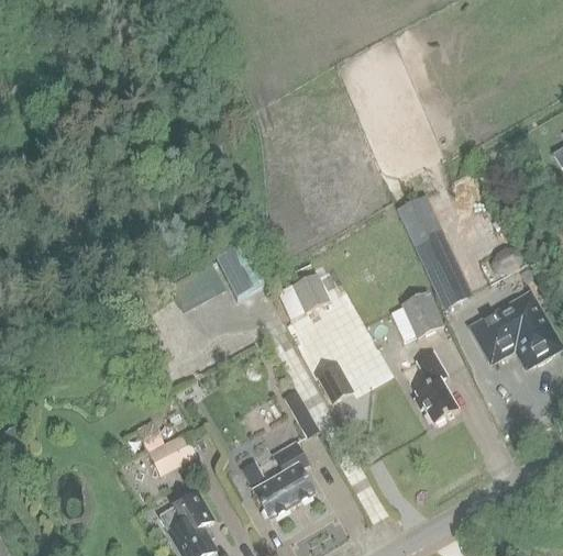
[(440,235),(422,197),(400,207),(418,245),(440,235)]
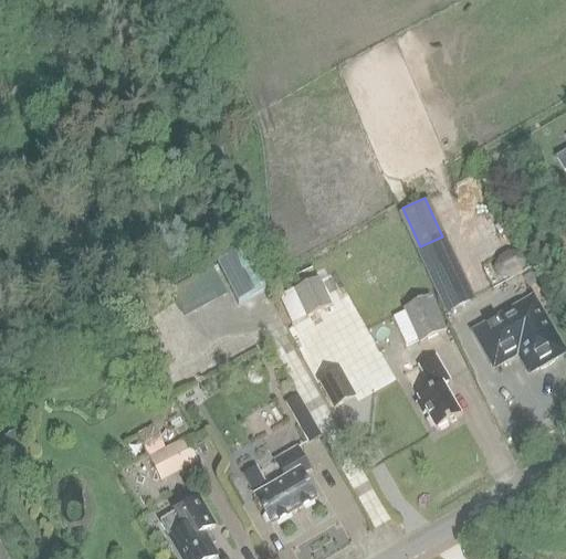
[(447,234),(418,248),(447,308),(475,295),(447,234)]
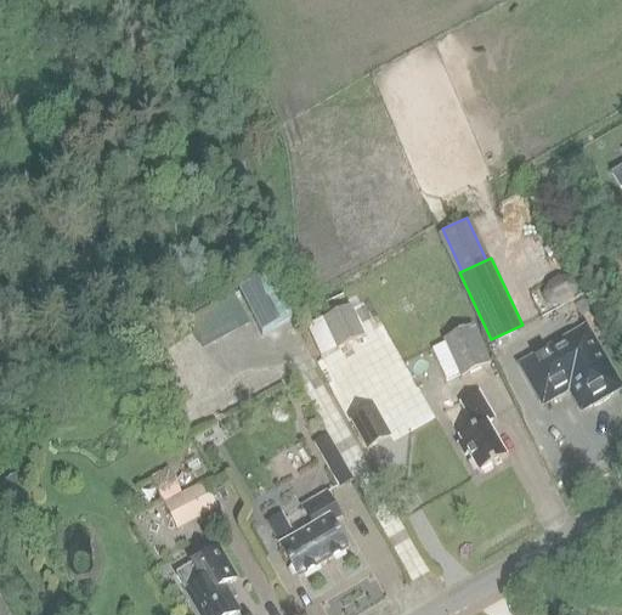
[(238,286),(239,291),(259,329),(294,311),(272,269),(238,286)]
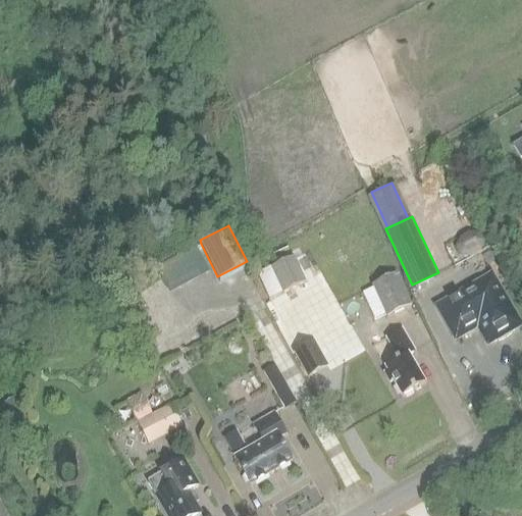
[(463,251),(484,243),(478,225),(457,234),(463,251)]
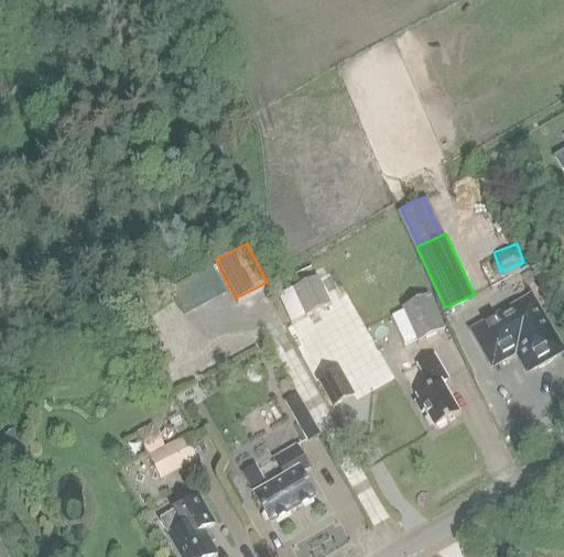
[(204,301),(215,295),(202,270),(191,275),(204,301)]
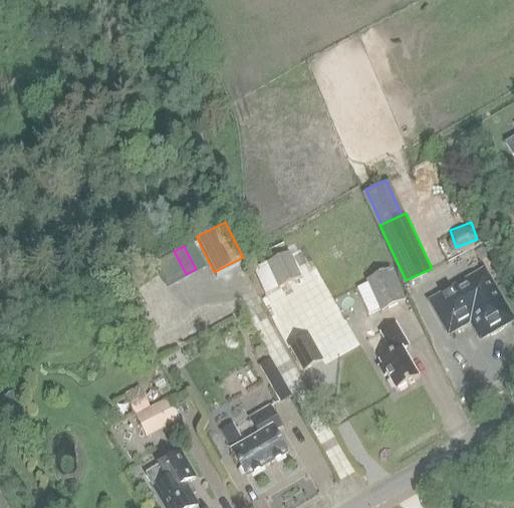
[(290,249),(268,259),(279,283),(301,273),(290,249)]
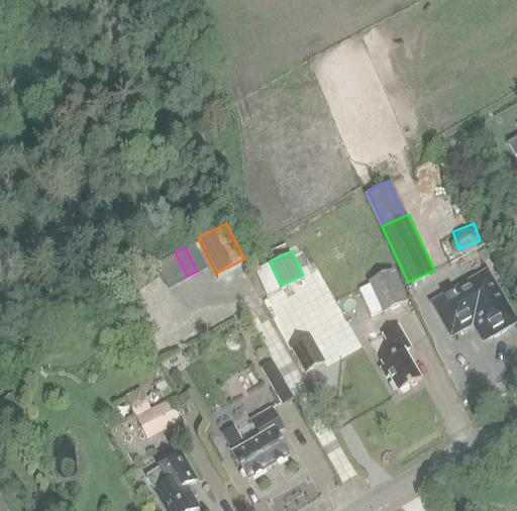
[(383,310),(407,299),(393,267),(369,278),(383,310)]
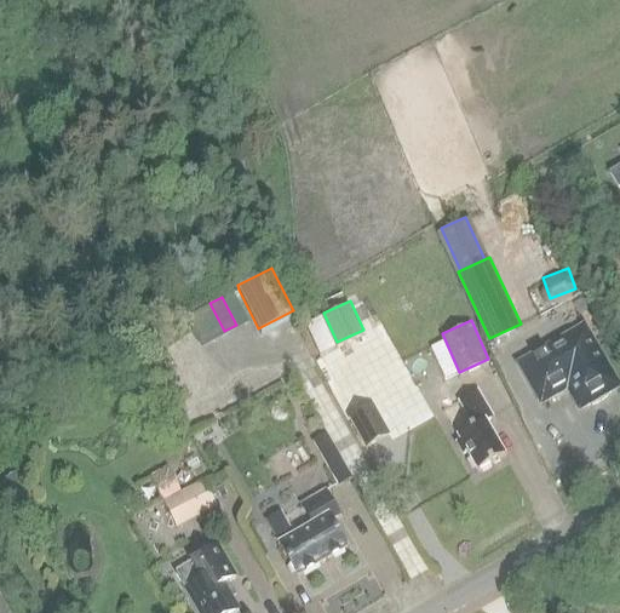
[(601,395),(607,390),(608,390),(609,389),(608,389),(613,382),(613,383),(615,382),(583,325),(521,360),(541,396),(561,385),(573,389),(580,401),(581,400),(590,399),(590,400),(592,400),(591,399),(598,395),(600,396),(601,395)]
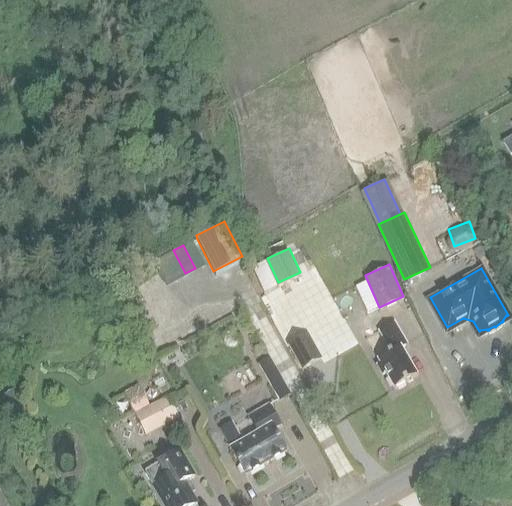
[(381,371),(385,368),(394,385),(416,372),(400,344),(407,340),(394,319),(378,328),(391,349),(378,356),(381,361),(377,363),(381,371)]
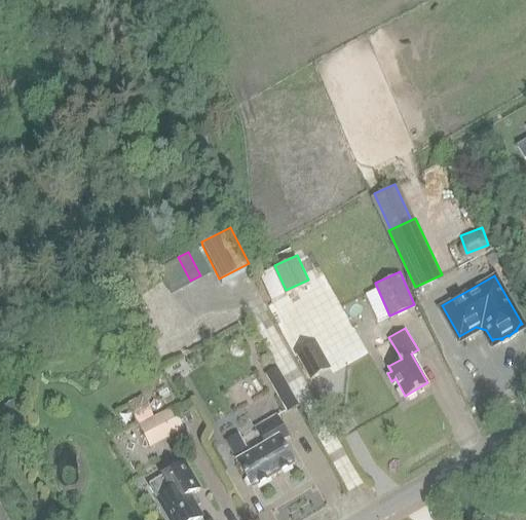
[(331,366),(317,341),(296,353),(309,377),(331,366)]
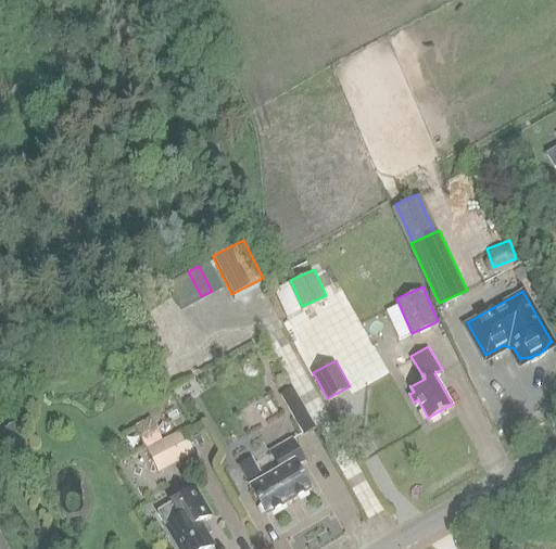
[(315,424),(292,385),(279,393),(303,432),(315,424)]
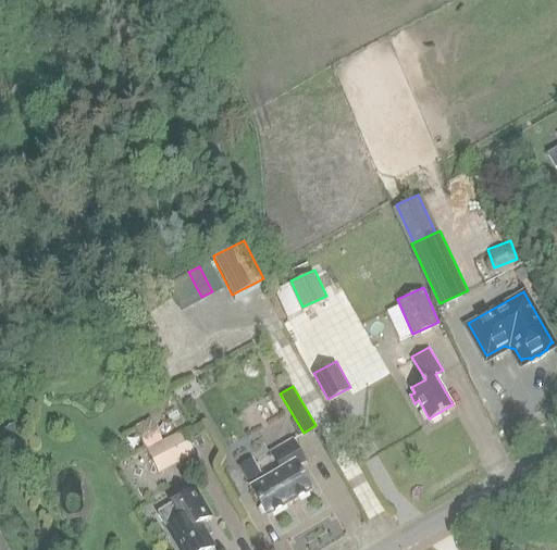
[(0,428),(0,434),(12,452),(28,442),(14,420),(0,428)]
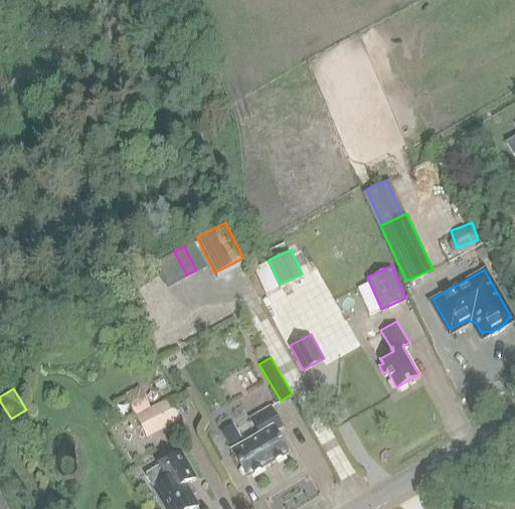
[(169,394),(136,412),(148,435),(181,416),(169,394)]
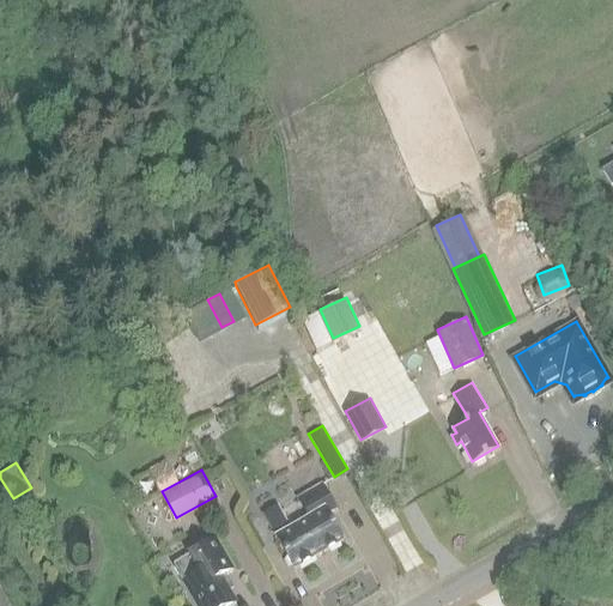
[(310,516),(301,521),(319,551),(341,538),(326,509),(337,503),(323,479),(297,494),(310,516)]
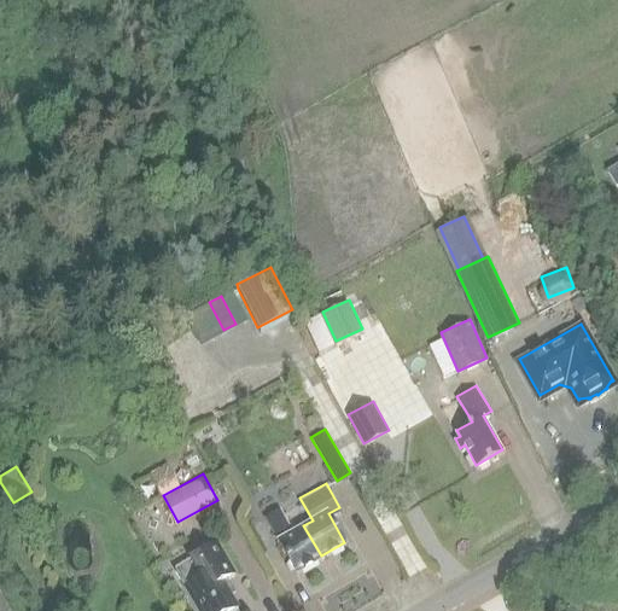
[(296,569),(321,556),(303,525),(295,530),(281,506),(266,513),(296,569)]
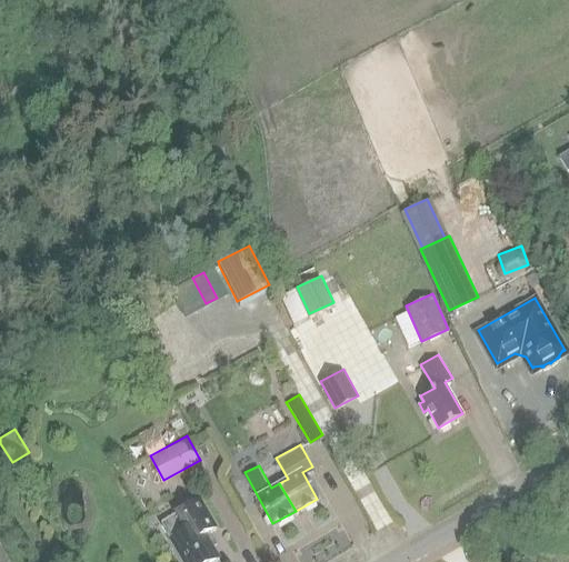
[(179,507),(180,509),(160,519),(182,561),(200,561),(217,553),(203,529),(215,523),(200,495),(179,507)]
